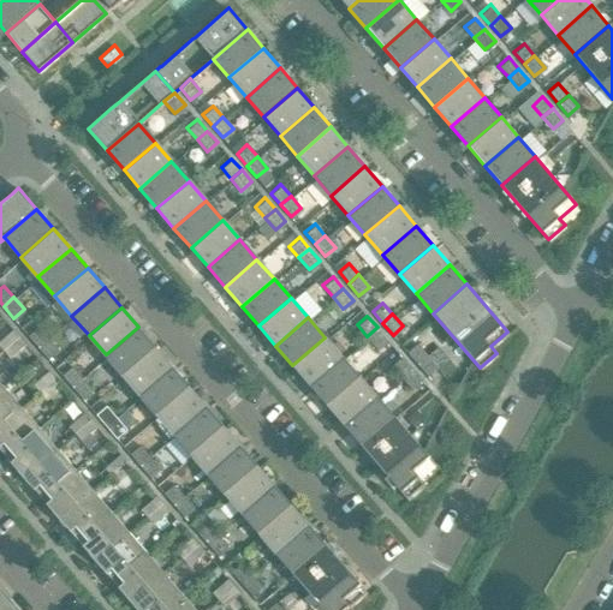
[(47,336),(37,324),(27,334),(37,345),(47,336)]
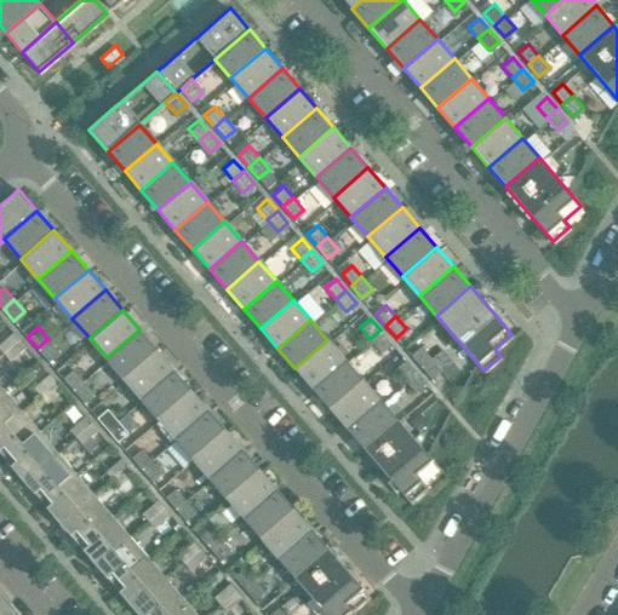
[(124,378),(156,349),(139,329),(107,357),(124,378)]
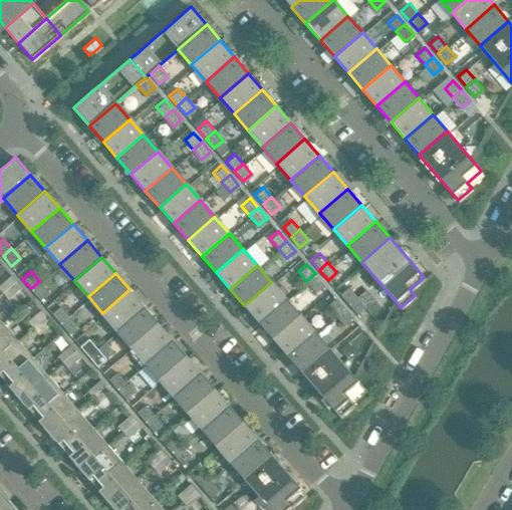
[(323,283),(315,273),(306,281),(314,291),(323,283)]
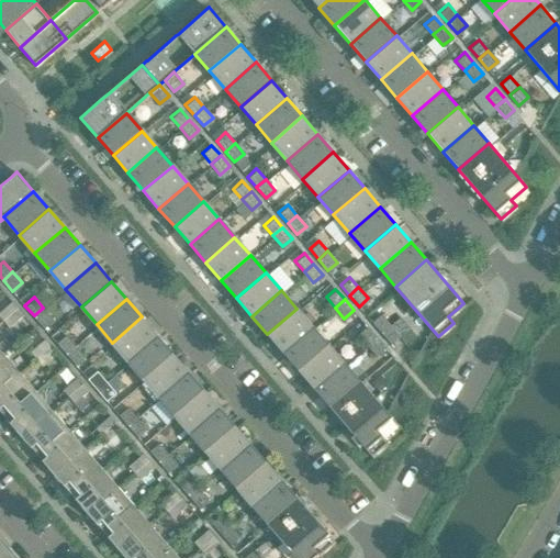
[(0,316),(2,319),(17,307),(11,300),(0,308),(0,316)]
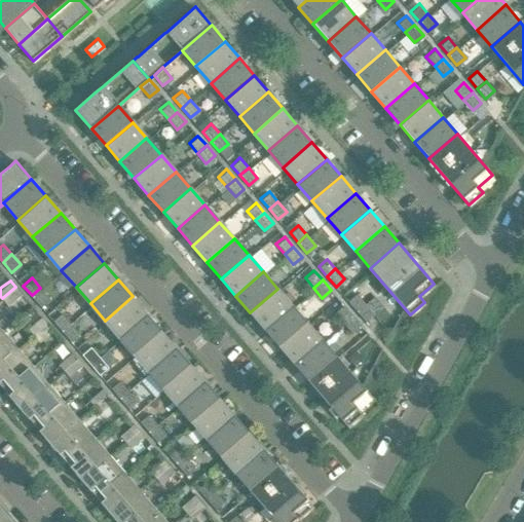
[(7,304),(21,292),(15,287),(2,298),(7,304)]
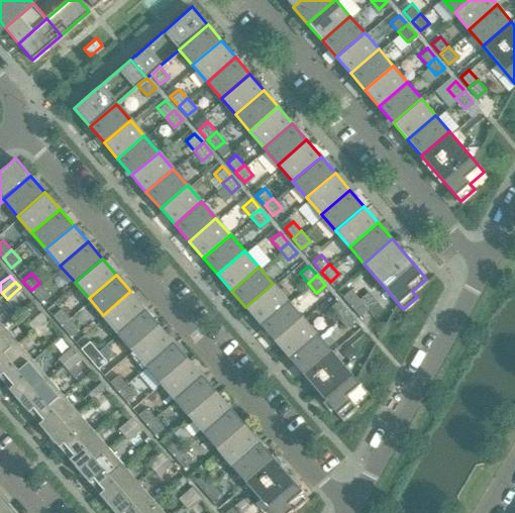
[(48,293),(39,283),(31,290),(39,300),(48,293)]
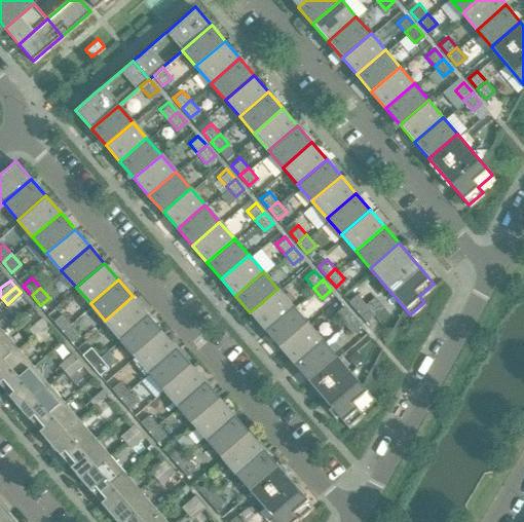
[(264,330),(293,305),(277,289),(250,312),(264,330)]
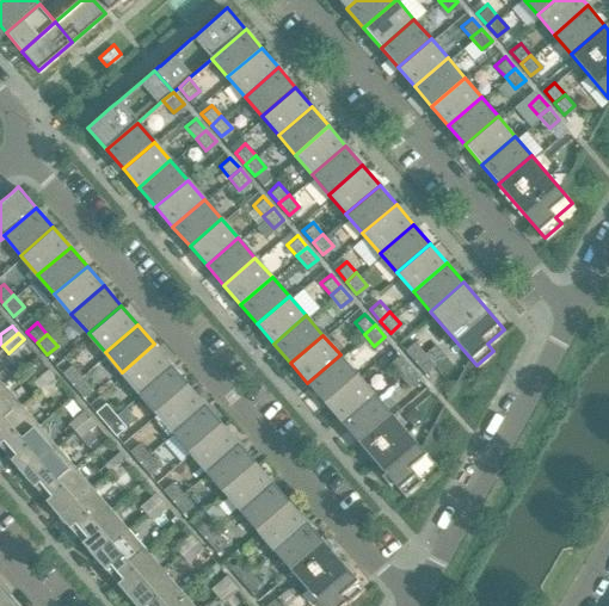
[(424,351),(414,339),(404,348),(413,360),(424,351)]
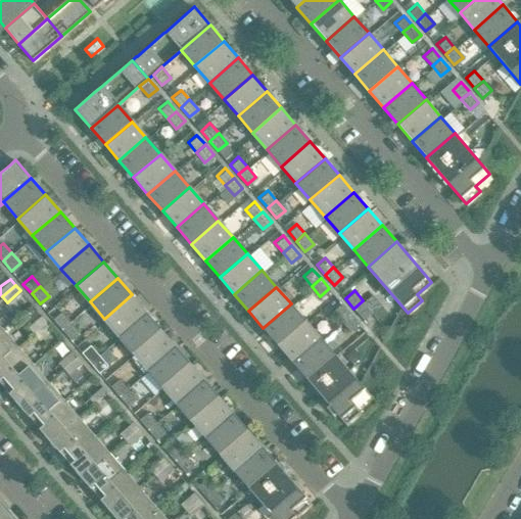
[(119,335),(146,312),(132,294),(104,319),(119,335)]
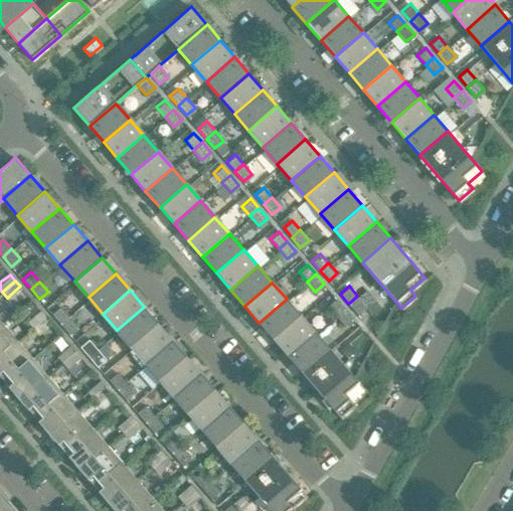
[(365,306),(357,296),(348,304),(357,313),(365,306)]
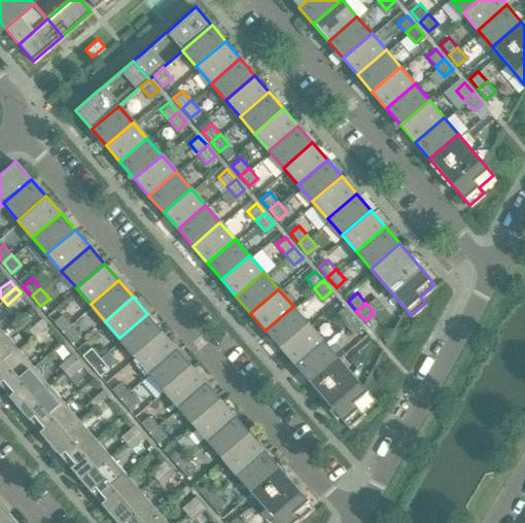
[(352,314),(344,305),(335,312),(343,321),(352,314)]
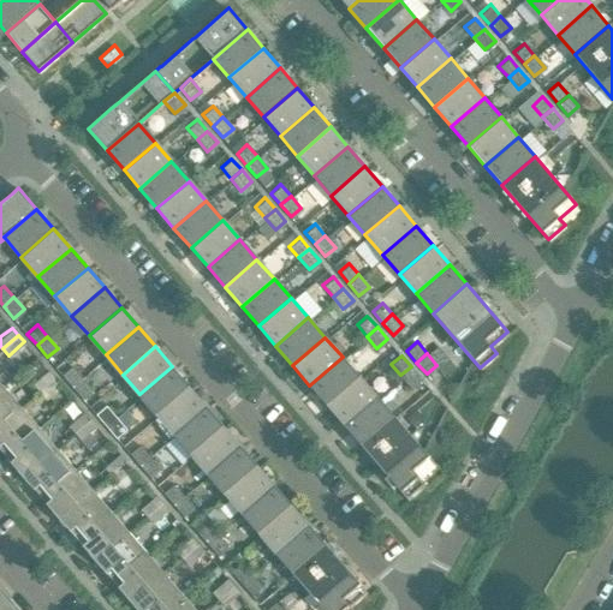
[(326,405),(359,376),(343,357),(309,386),(326,405)]
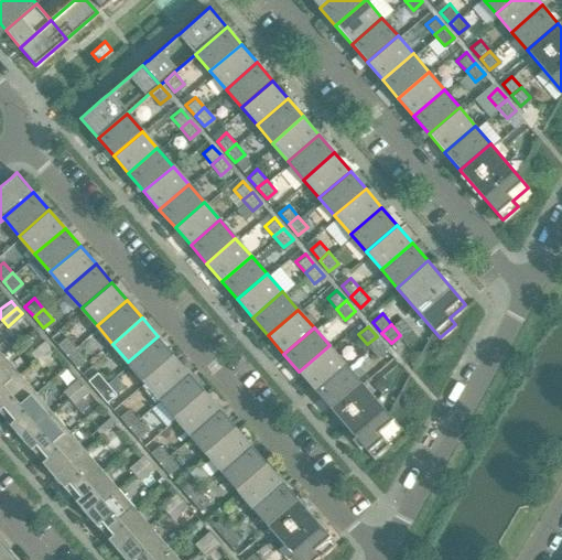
[(75,345),(65,334),(56,343),(65,354),(75,345)]
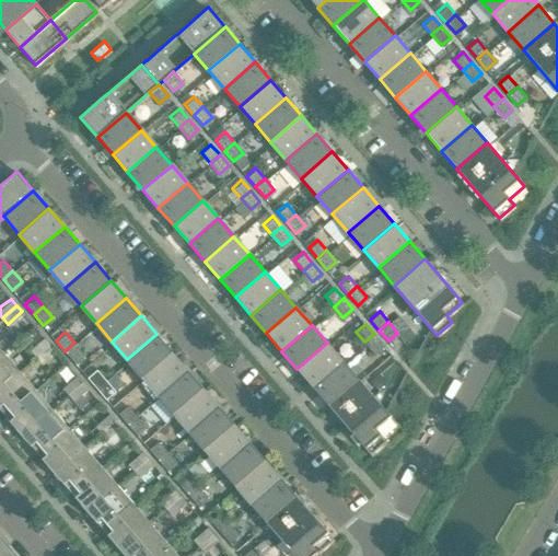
[(142,378),(172,351),(157,334),(127,359),(142,378)]
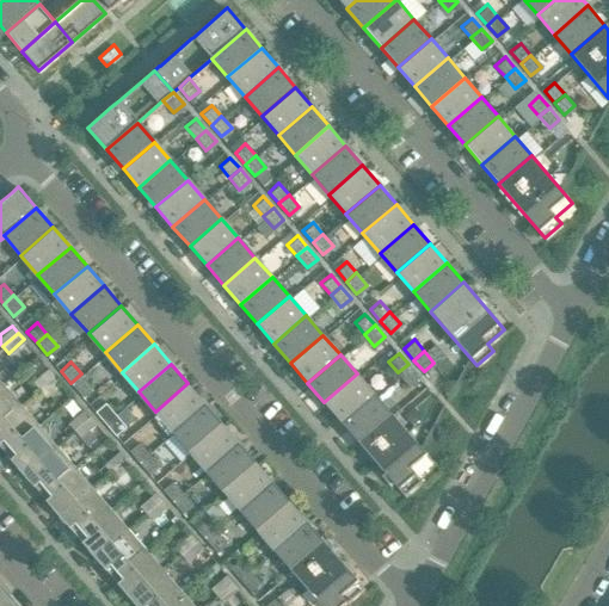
[(418,376),(408,364),(398,372),(408,385),(418,376)]
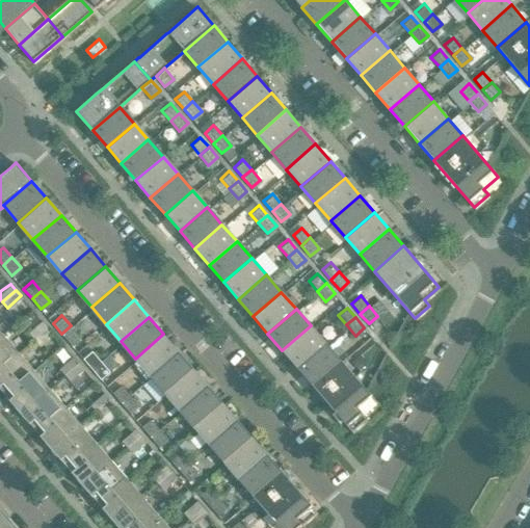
[(33,338),(47,325),(42,319),(27,331),(33,338)]
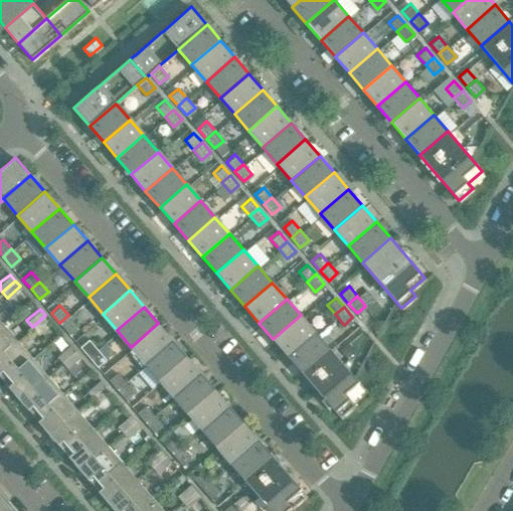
[(37,332),(50,321),(45,315),(32,327),(37,332)]
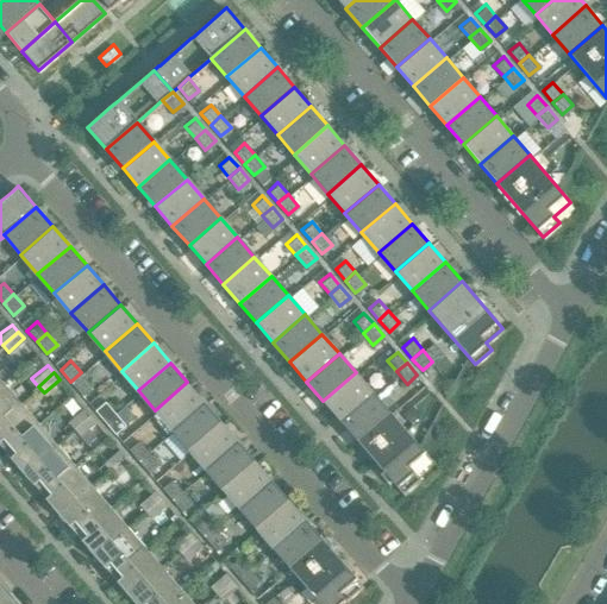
[(91,384),(81,372),(70,382),(81,392),(91,384)]
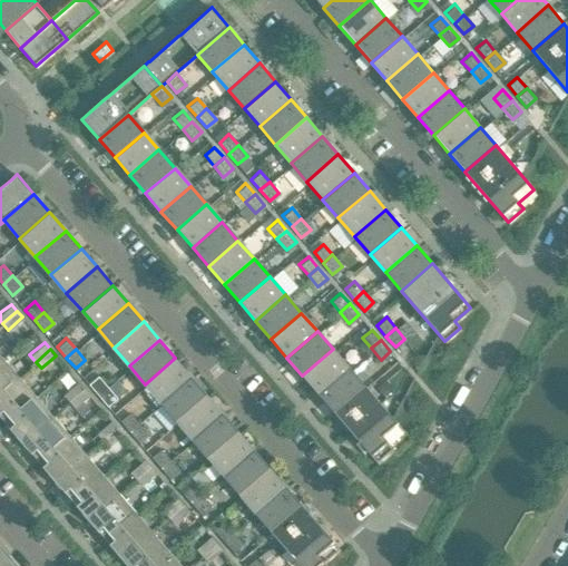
[(317,393),(349,367),(333,349),(302,376),(317,393)]
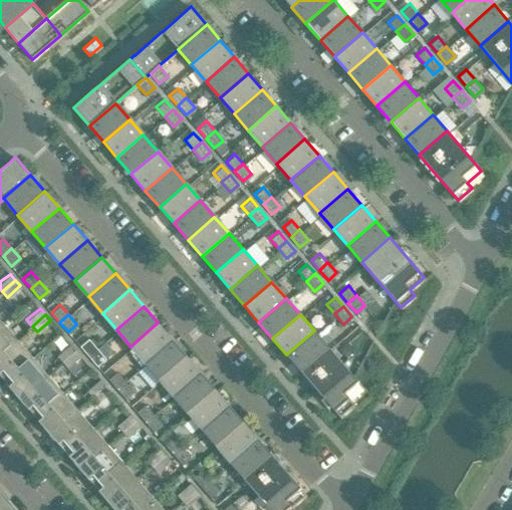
[(0,352),(18,337),(3,320),(0,322),(0,352)]
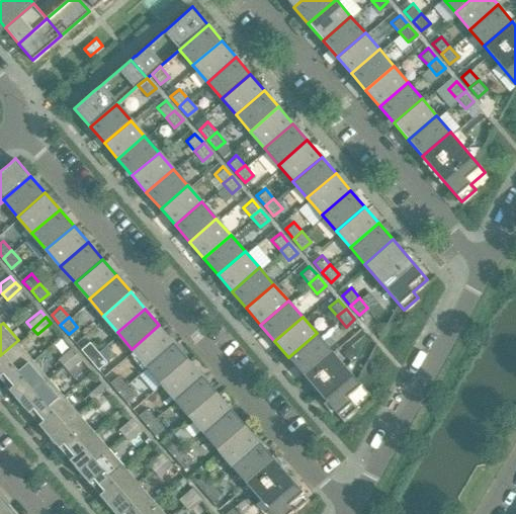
[(146,365),(173,341),(159,325),(132,349),(146,365)]
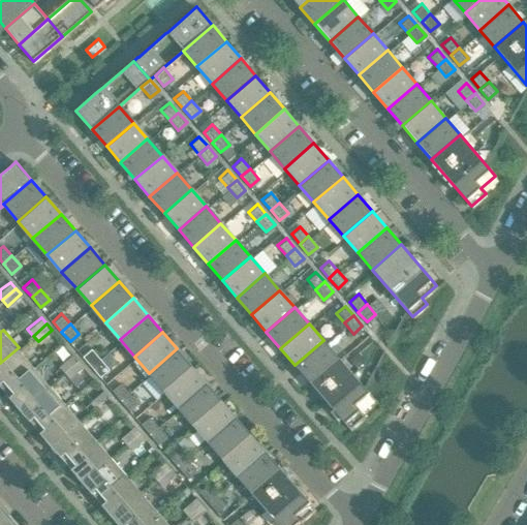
[(309,382),(338,358),(323,340),(295,365),(309,382)]
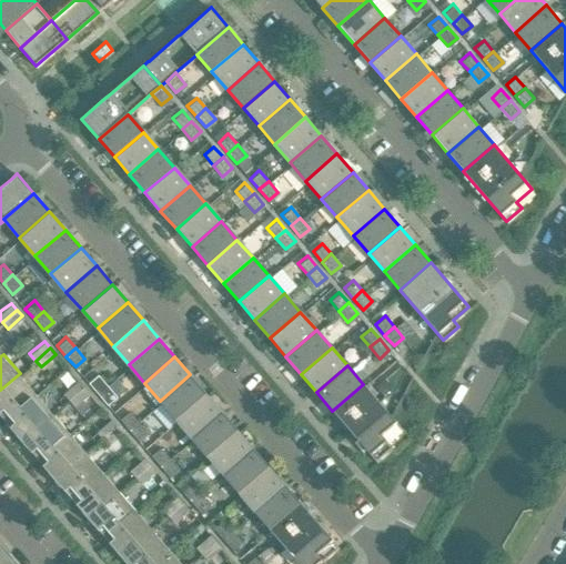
[(6,420),(37,393),(20,373),(0,390),(0,412),(6,420)]
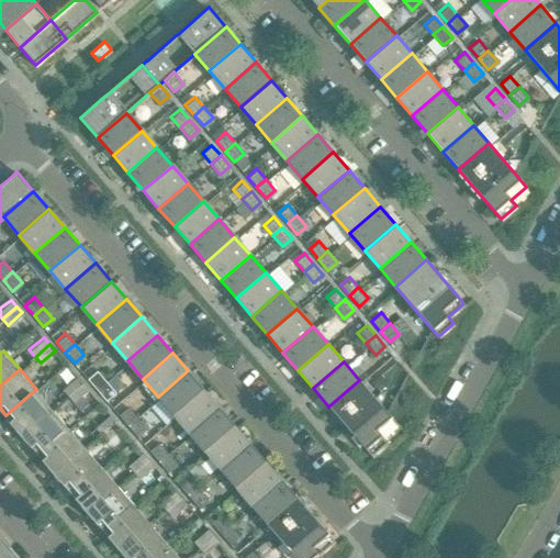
[(105,380),(97,369),(87,377),(96,388),(105,380)]
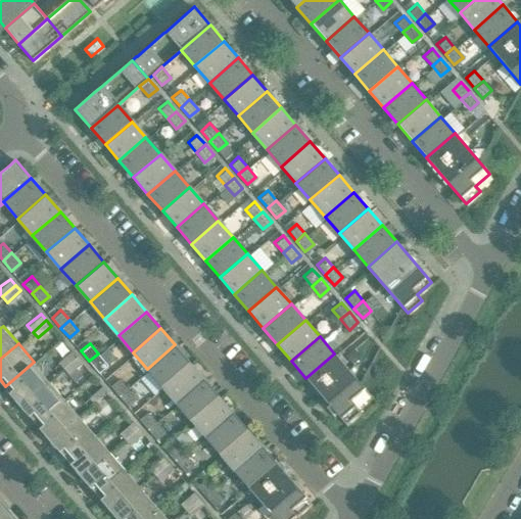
[(161,385),(189,362),(175,344),(147,369),(161,385)]
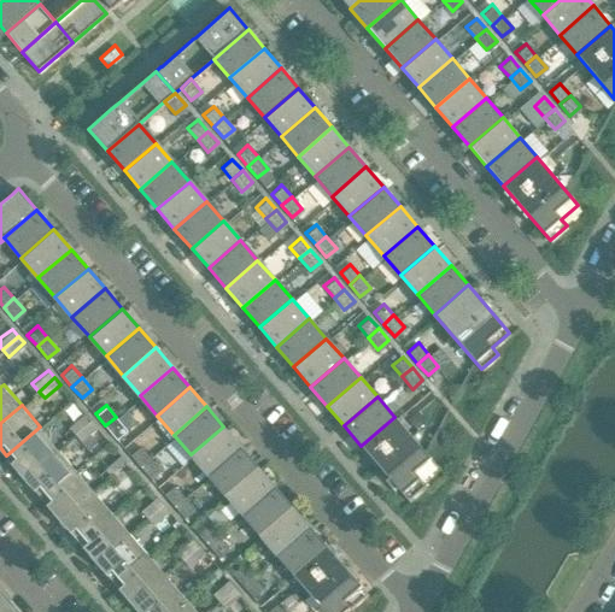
[(74,433),(91,419),(83,412),(68,425),(74,433)]
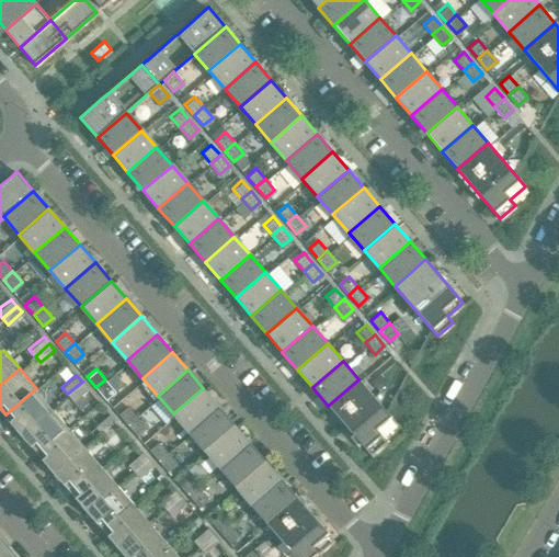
[(114,390),(105,379),(95,387),(105,398),(114,390)]
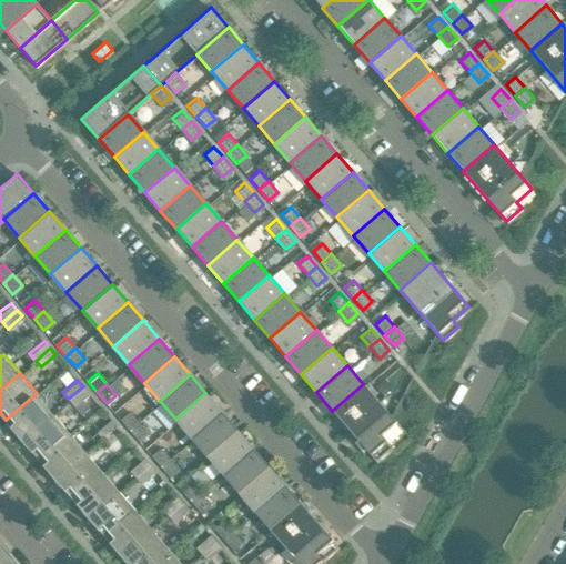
[(402,427),(390,414),(363,384),(332,411),(375,461),(391,447),(386,442),(402,427)]
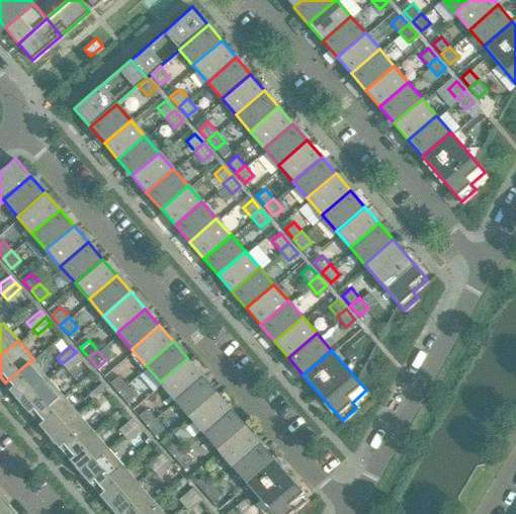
[(67,369),(81,357),(76,352),(62,363),(67,369)]
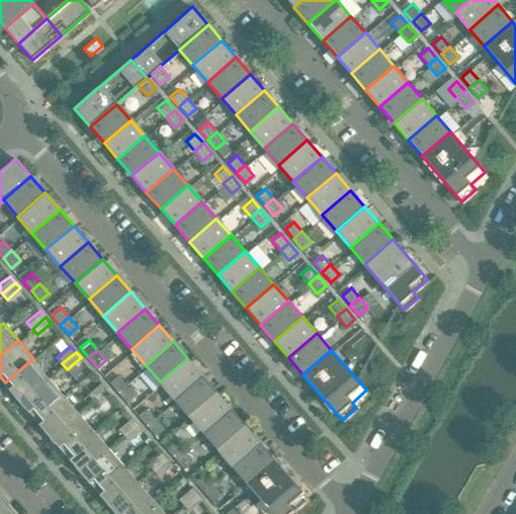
[(19,401),(49,375),(33,358),(5,382),(10,389),(9,390),(19,401)]
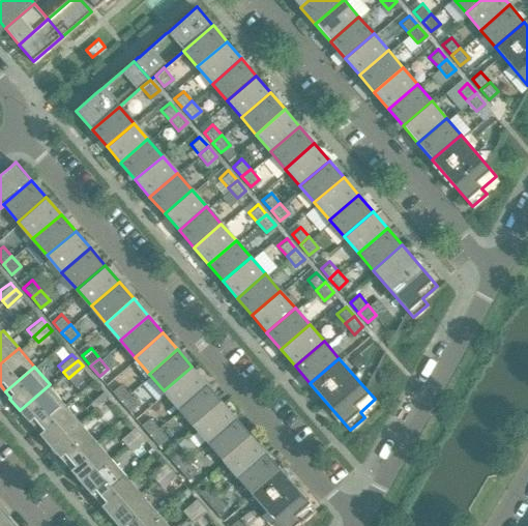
[(178,408),(207,383),(192,367),(164,390),(178,408)]
